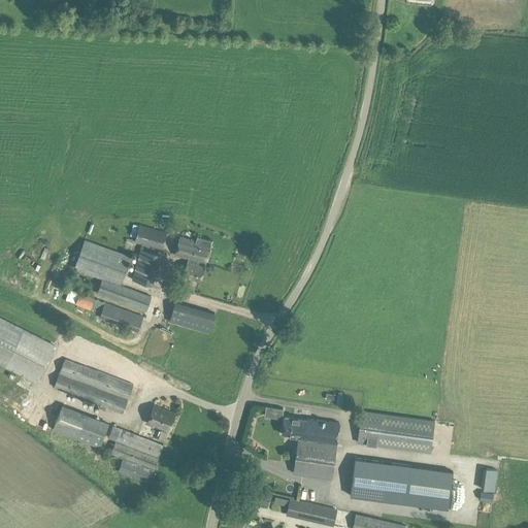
[(137,225),(134,241),(160,246),(163,229),(137,225)]
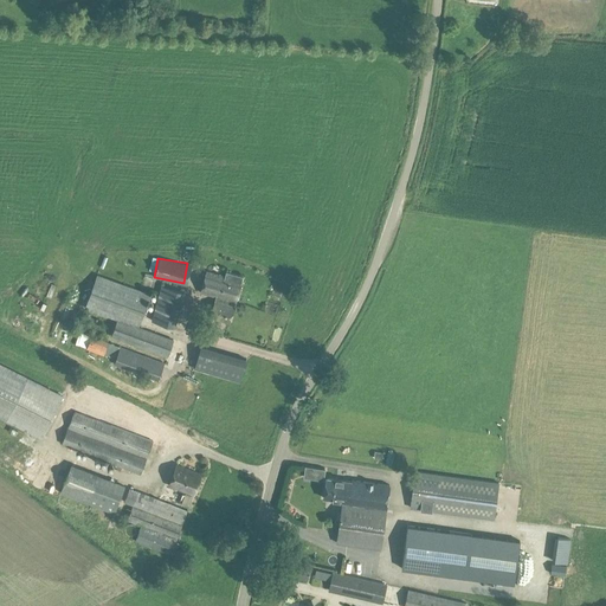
[(236,303),(243,277),(227,272),(225,277),(207,272),(201,294),(217,297),(236,303)]
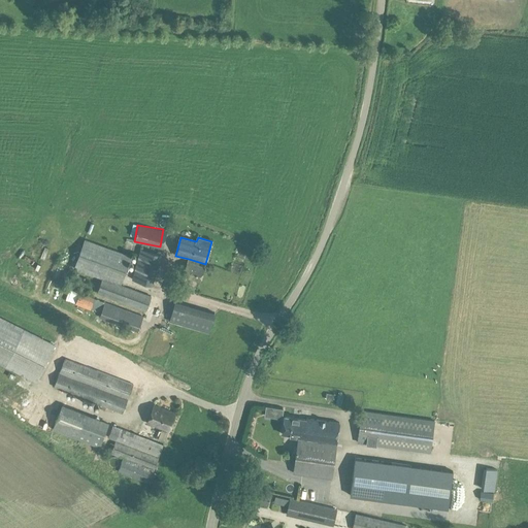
[(229,253),(241,261),(246,252),(235,244),(229,253)]
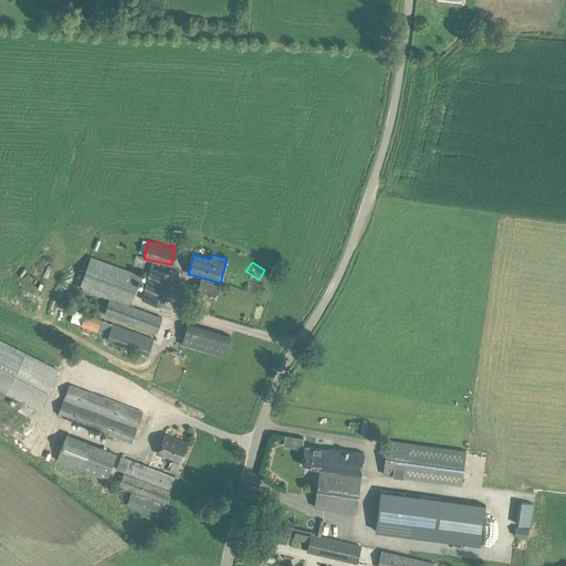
[(130,282),(134,272),(109,264),(106,273),(114,275),(112,282),(124,285),(124,286),(128,287),(130,282)]
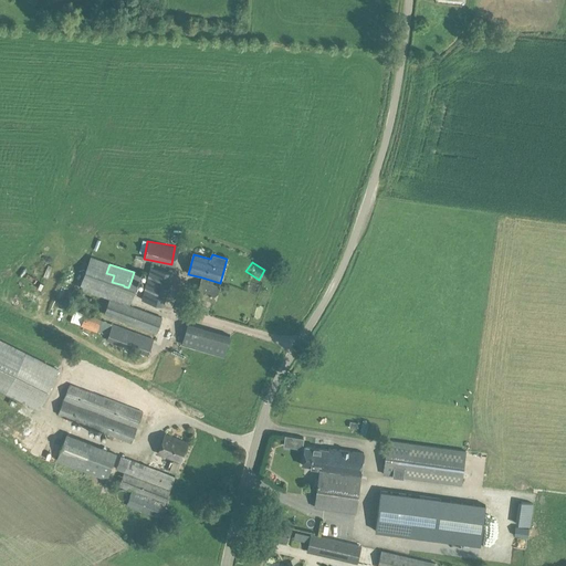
[(129,290),(80,270),(73,285),(124,304),(129,290)]
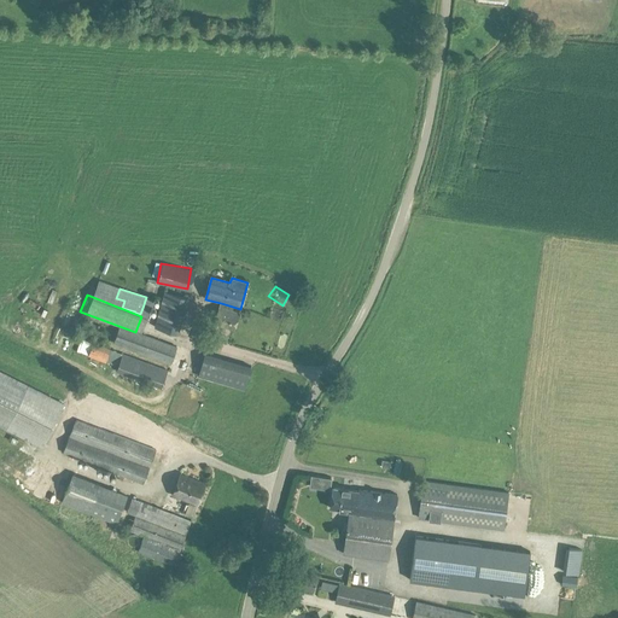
[(240,309),(221,303),(215,324),(234,328),(240,309)]
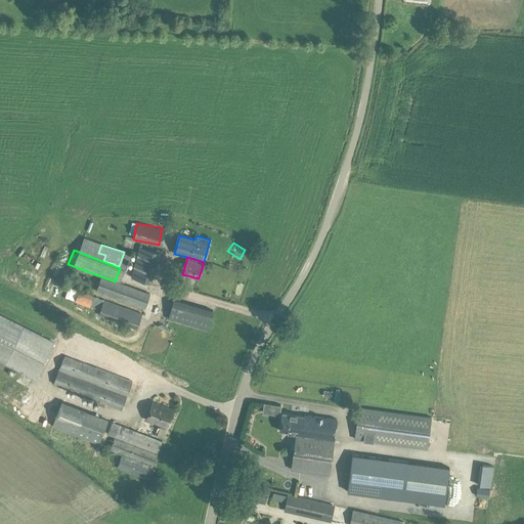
[(53,273),(51,279),(58,281),(60,276),(53,273)]
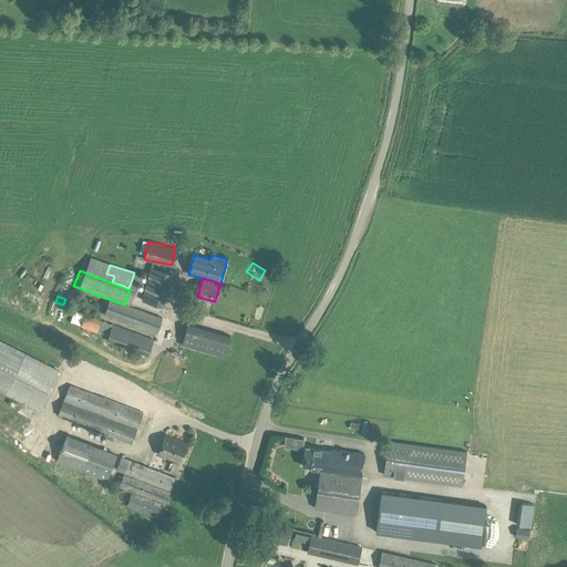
[(95,320),(82,320),(82,317),(76,317),(78,328),(95,328),(95,320)]
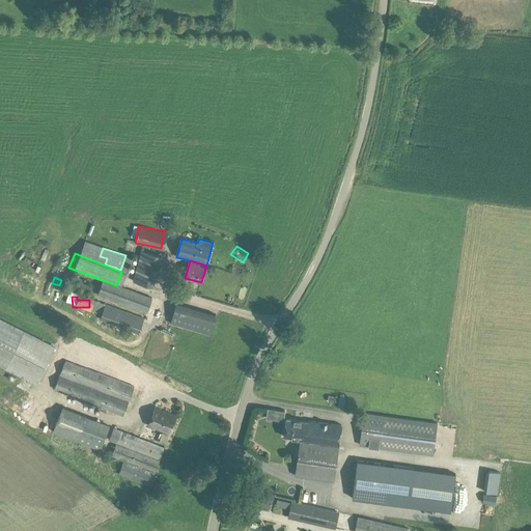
[(176,304),(170,324),(180,327),(186,307),(176,304)]
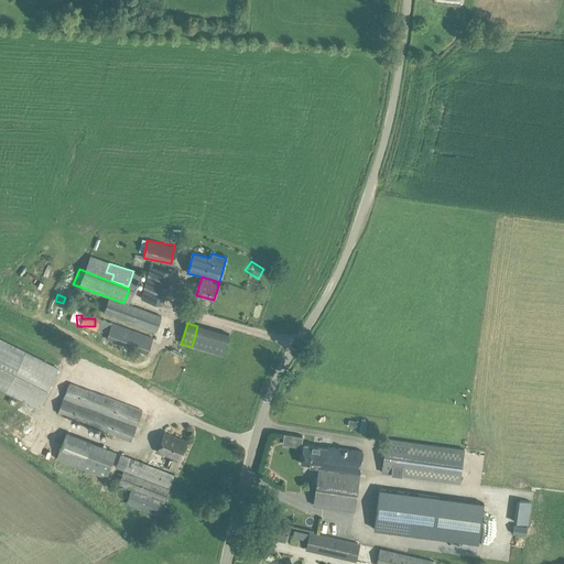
[(104,342),(147,346),(148,331),(105,327),(104,342)]
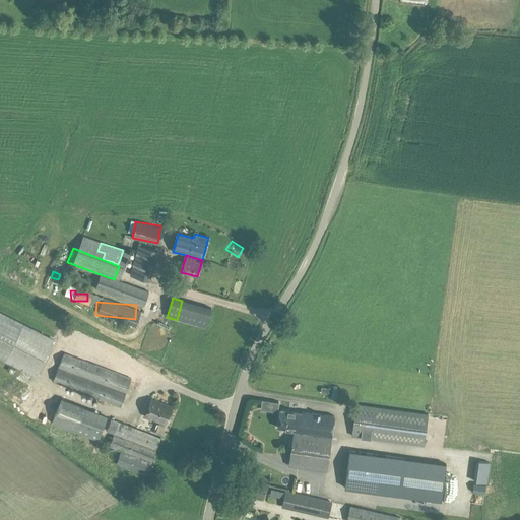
[(54,339),(0,312),(0,358),(36,376),(54,339)]
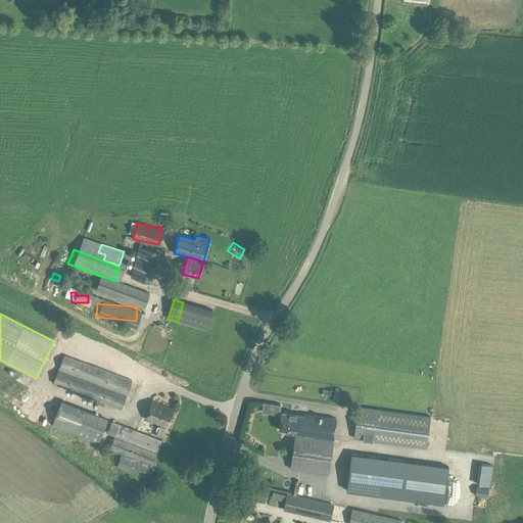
[(182,330),(180,338),(194,341),(196,333),(182,330)]
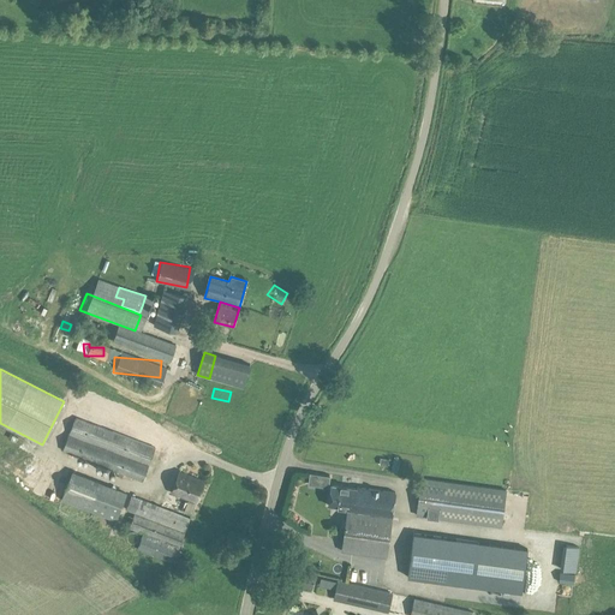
[(156,448),(76,418),(63,451),(143,482),(156,448)]
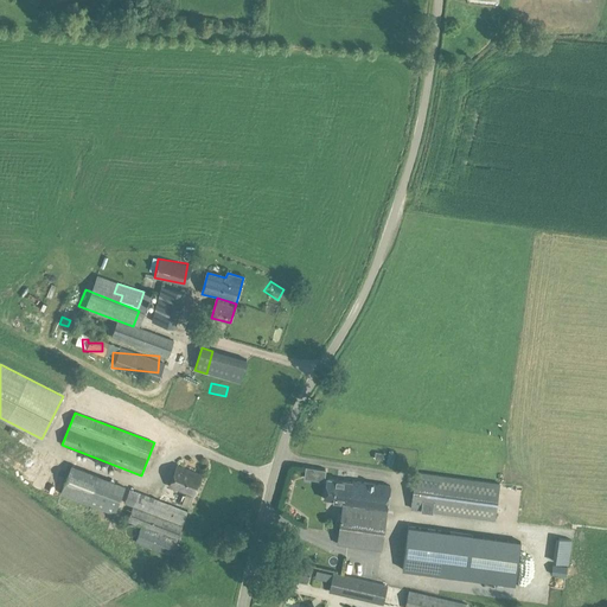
[(37,455),(50,451),(48,442),(34,447),(37,455)]
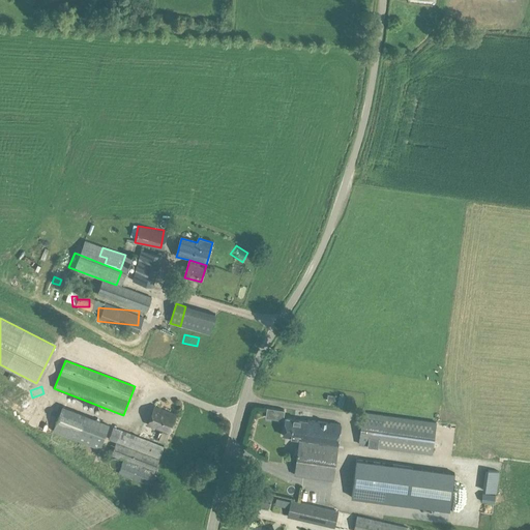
[(0,394),(0,401),(5,405),(8,400),(0,394)]
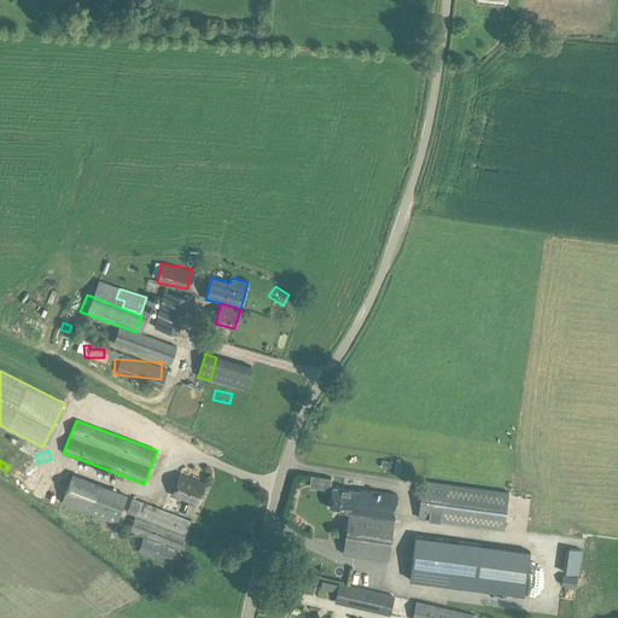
[(73,474),(62,503),(89,514),(100,484),(73,474)]
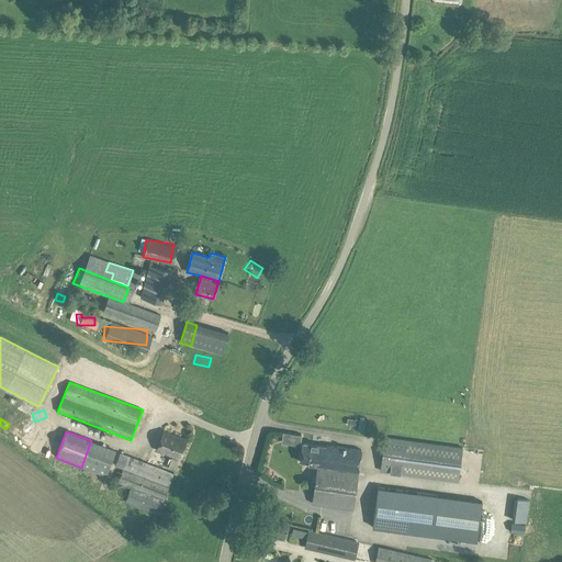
[(157,451),(180,460),(188,440),(165,431),(157,451)]
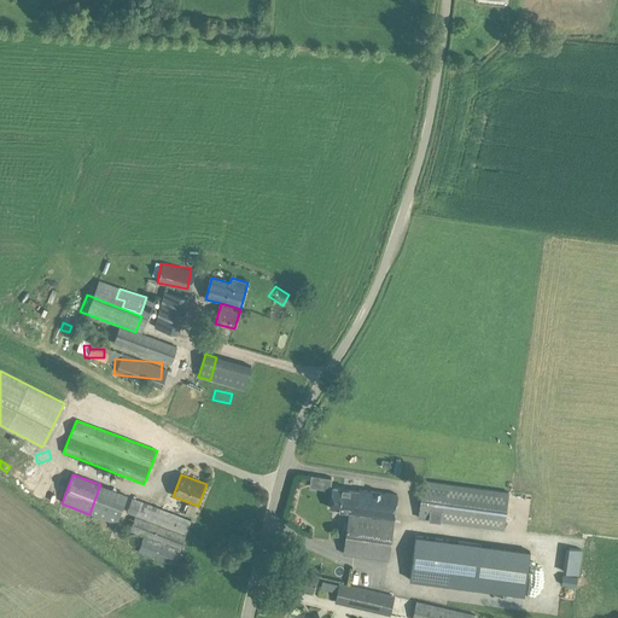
[(418,519),(456,524),(505,530),(509,493),(424,481),(418,519)]
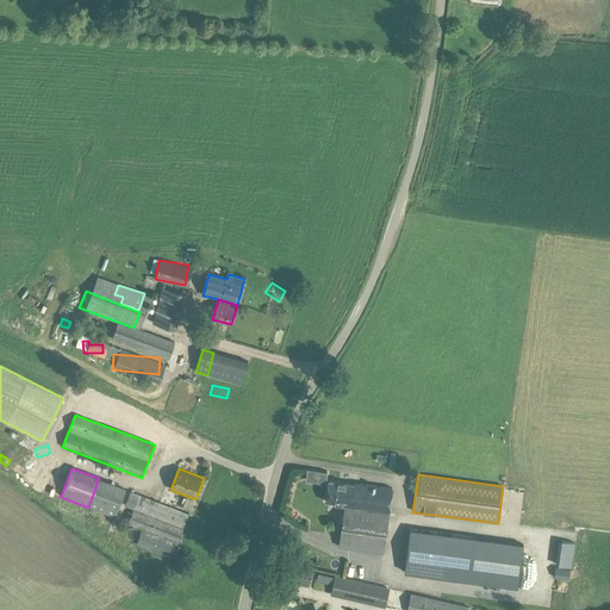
[(384,553),(392,489),(355,484),(354,485),(329,481),(325,502),(346,504),(340,547),(384,553)]
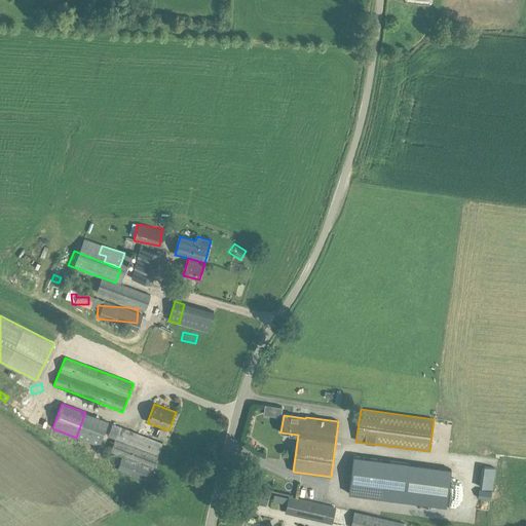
[(152,465),(161,441),(109,422),(104,437),(112,440),(109,448),(120,452),(115,468),(144,478),(149,464),(152,465)]
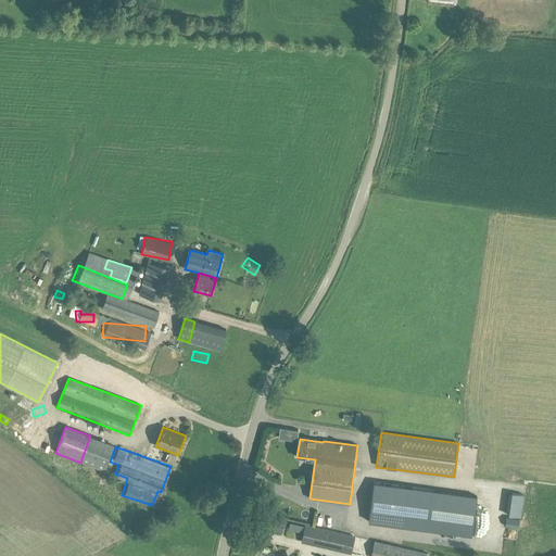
[(432,490),(374,482),(368,521),(427,530),(432,490)]
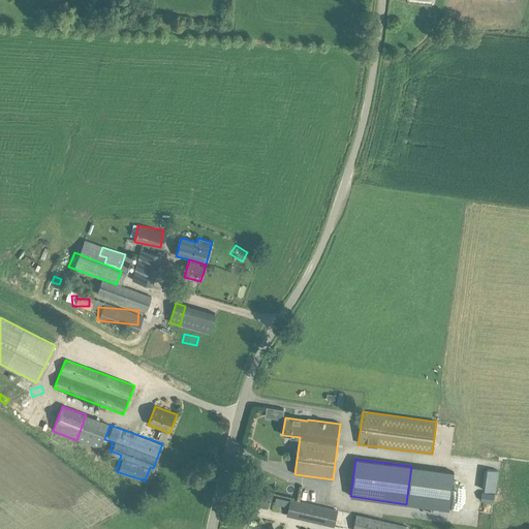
[(448,501),(459,501),(460,480),(448,479),(448,501)]
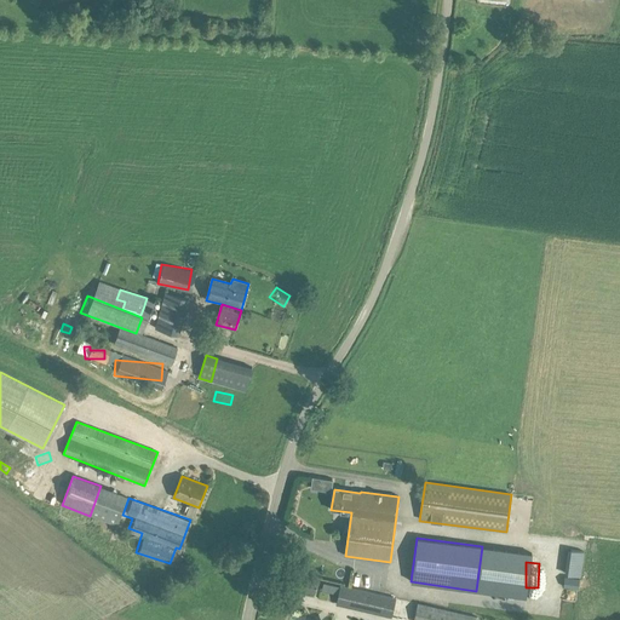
[(544,564),(544,589),(556,589),(557,564),(544,564)]
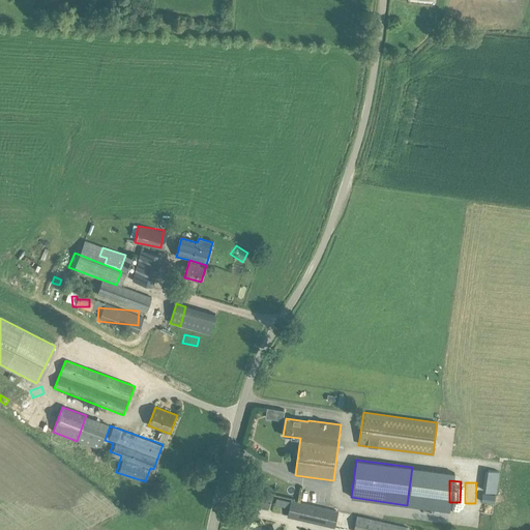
[(251,493),(248,504),(269,508),(272,498),(251,493)]
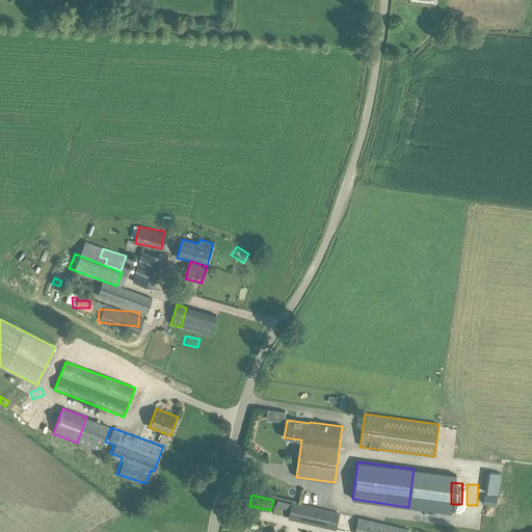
[(484,495),(483,504),(496,506),(498,497),(484,495)]
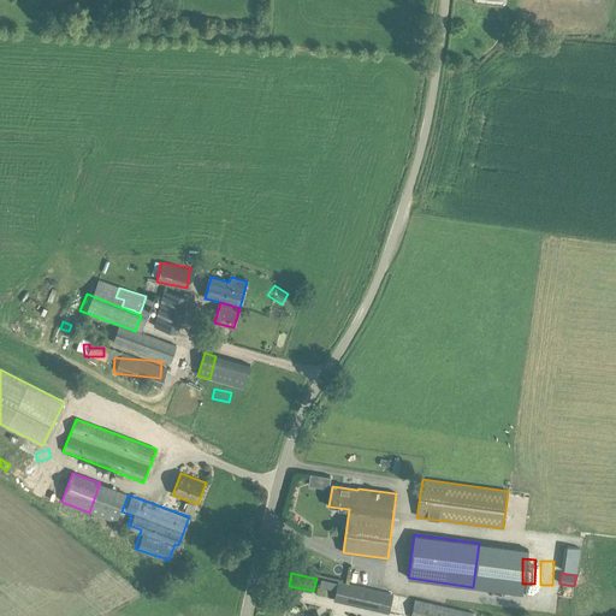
[(333,602),(390,614),(394,594),(338,581),(333,602)]
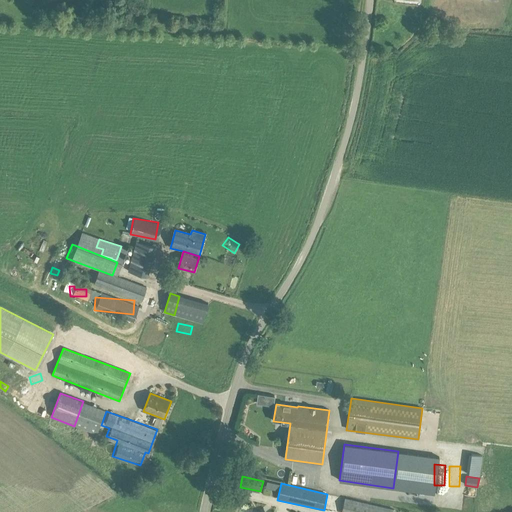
[(400,493),(398,503),(405,505),(408,495),(400,493)]
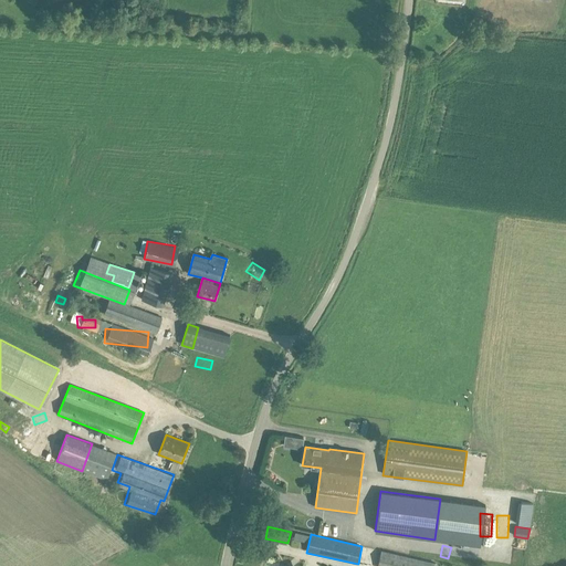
[(381,551),(380,555),(377,565),(435,565),(436,564),(381,551)]
